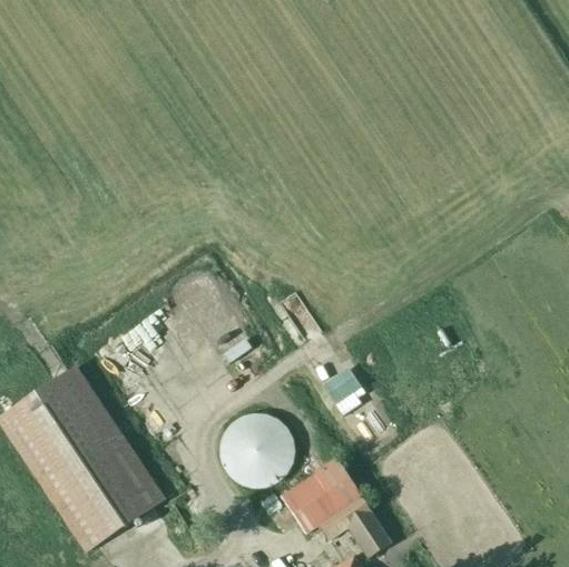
[(224,295),(157,329),(164,341),(167,339),(192,385),(198,382),(203,391),(227,379),(214,352),(245,336),(224,295)]
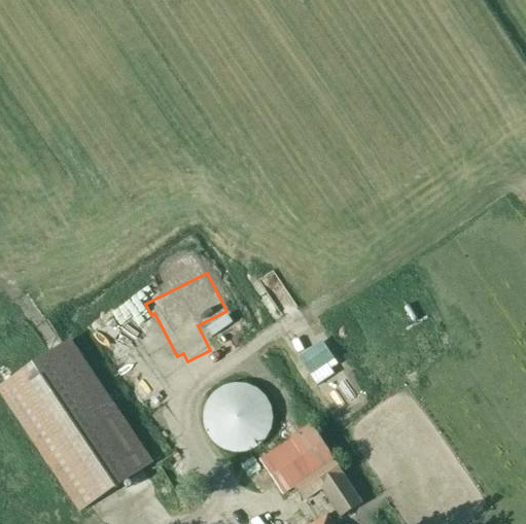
[(0,383),(0,392),(78,510),(152,460),(70,337),(0,383)]
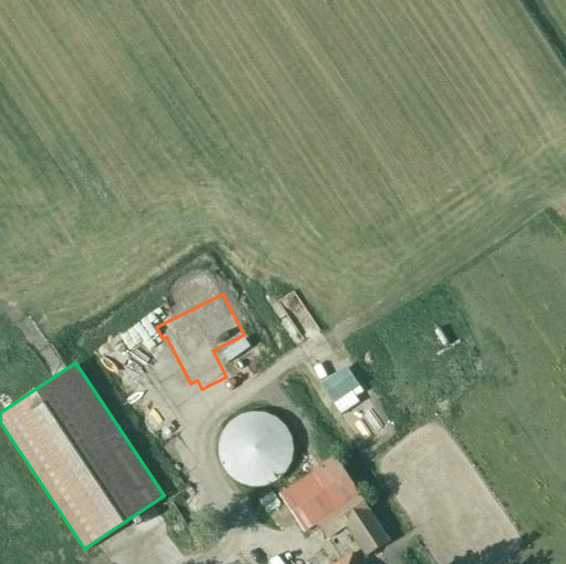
[(322,385),(341,412),(360,399),(357,395),(364,389),(349,367),(322,385)]
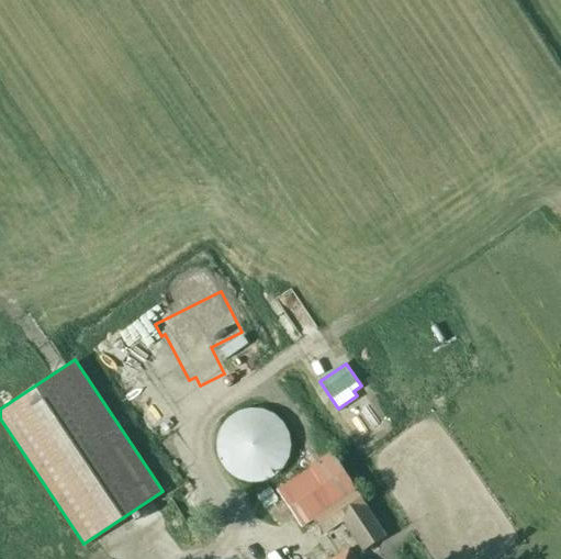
[(291,446),(290,439),(289,432),(285,425),(281,420),(277,414),(270,411),(264,407),(256,406),(249,407),(242,409),(235,412),(229,416),(224,421),(221,427),(217,434),(216,442),(217,448),(219,456),(222,462),(226,468),(231,473),(237,477),(244,480),(251,481),(258,481),(266,479),(272,476),(278,471),(283,467),(287,460),(290,454),(291,446)]
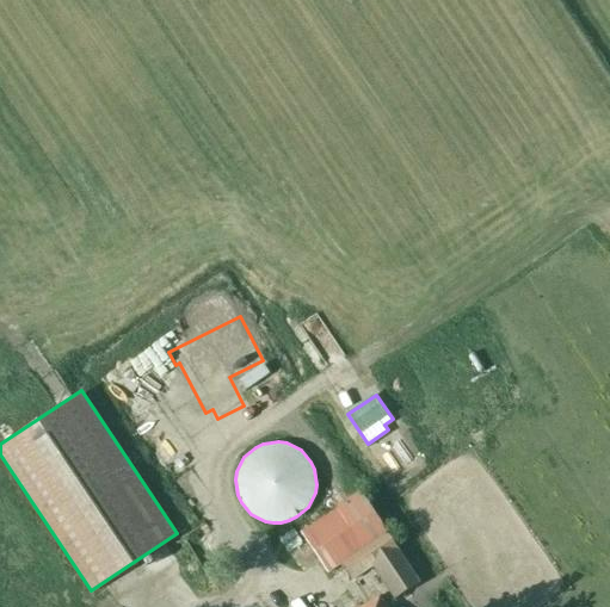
[(399,546),(400,546),(363,490),(302,531),(328,570),(342,562),(352,577),(374,563),(395,596),(420,580),(399,546)]
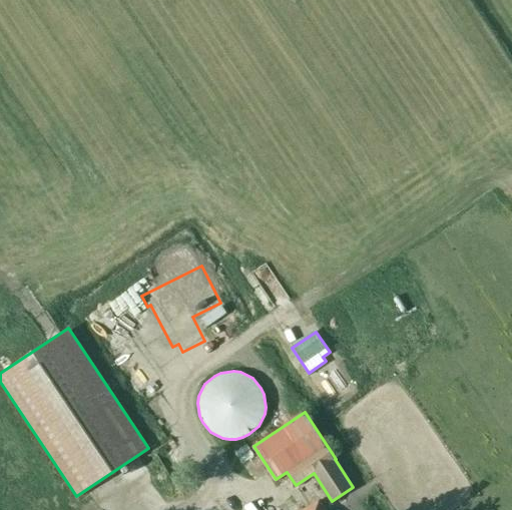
[(328,509),(320,498),(301,509),(328,509)]
